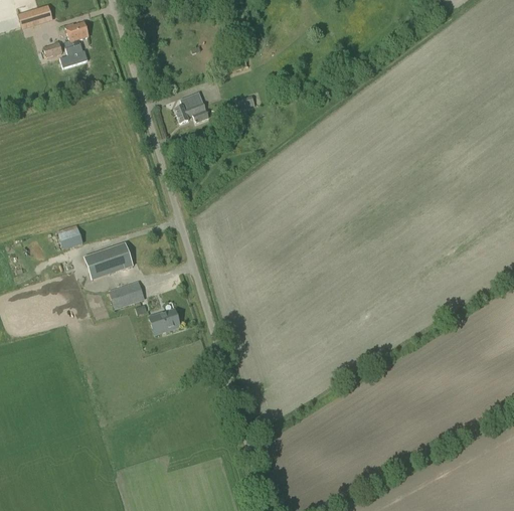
[(22,28),(53,19),(49,3),(17,12),(22,28)]
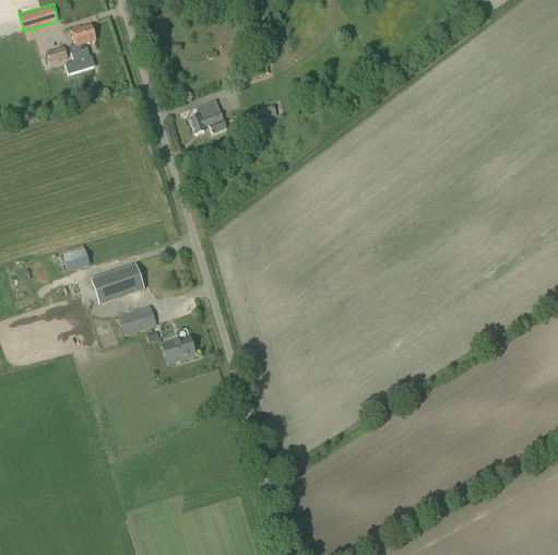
[(85,40),(96,38),(92,22),(81,25),(81,24),(71,27),(76,46),(86,43),(85,40)]
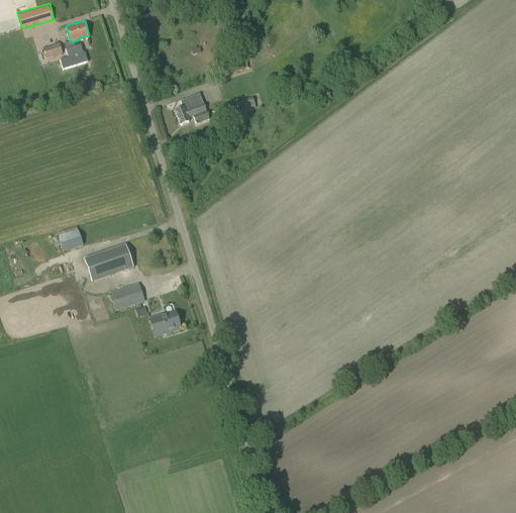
[(47,57),(63,52),(60,41),(44,45),(47,57)]
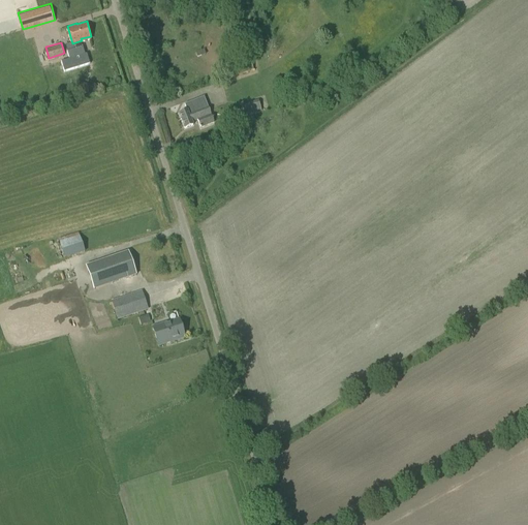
[(84,43),(83,43),(67,48),(70,56),(62,58),(65,69),(91,61),(88,51),(86,51),(84,43)]
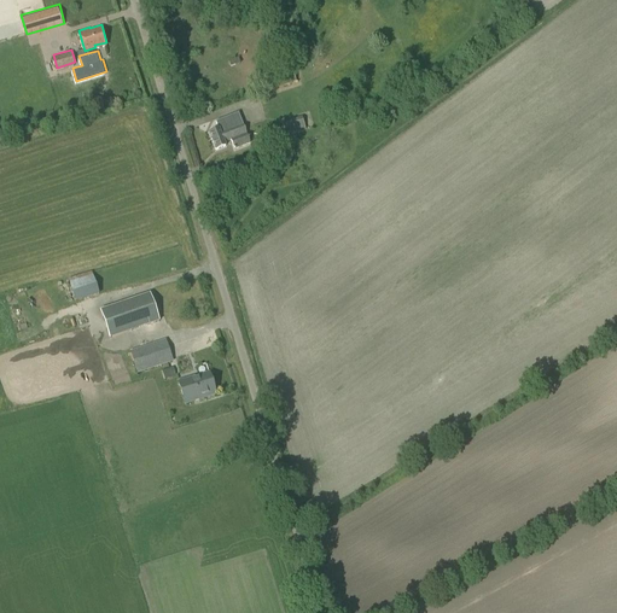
[(106,97),(94,94),(92,104),(104,106),(106,97)]
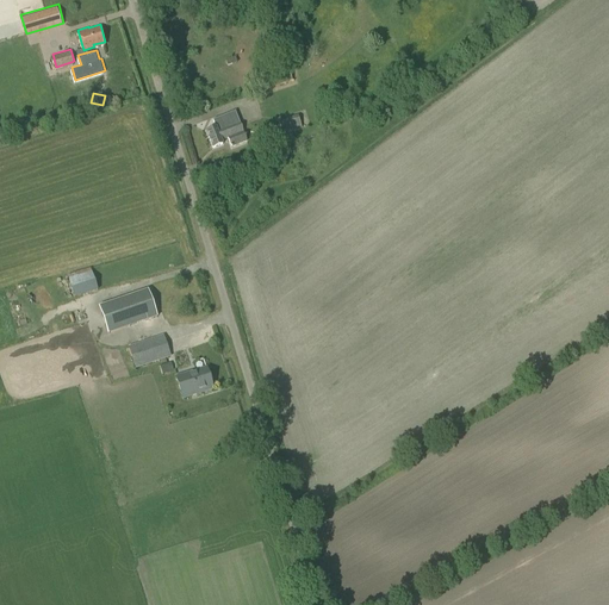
[(247,137),(236,108),(215,117),(217,124),(207,128),(215,144),(224,141),(223,137),(229,135),(231,143),(247,137)]
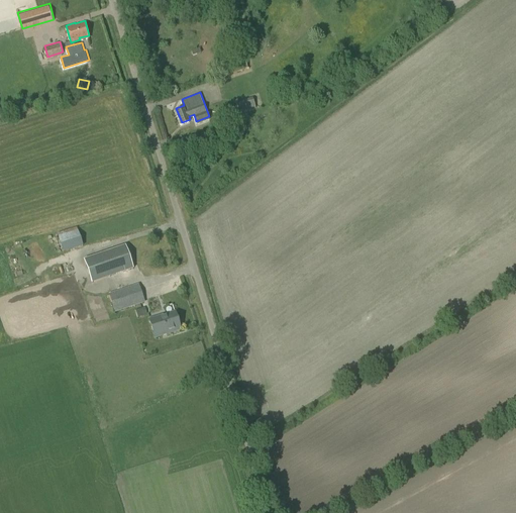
[(239,96),(241,107),(258,103),(255,92),(239,96)]
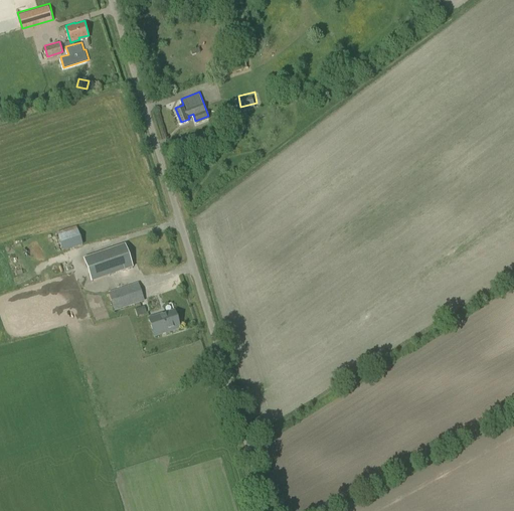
[(75,223),(60,228),(61,233),(77,229),(75,223)]
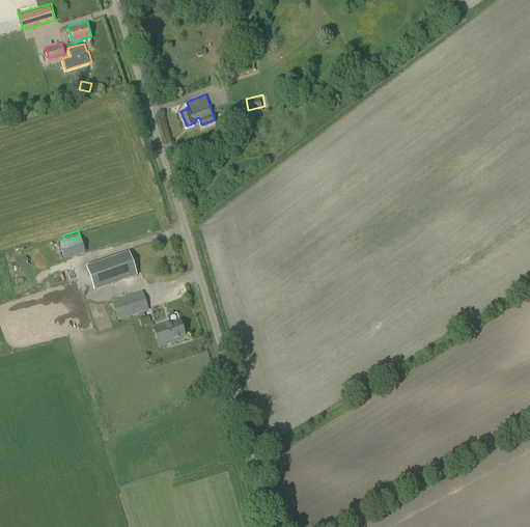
[(43,238),(35,240),(37,248),(46,247),(43,238)]
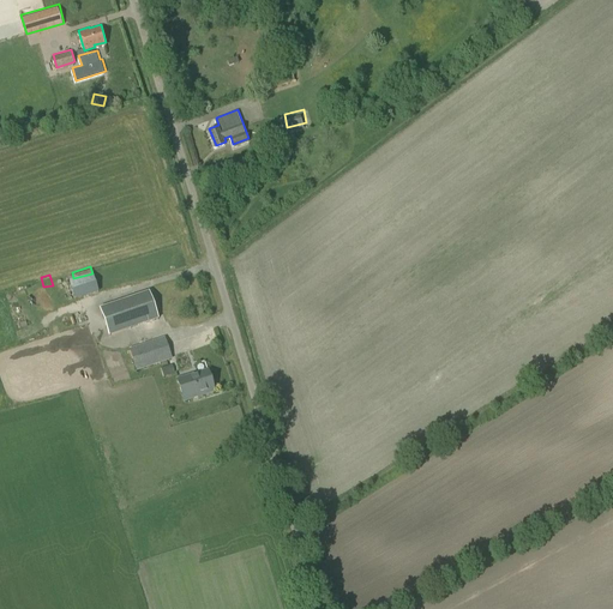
[(74,278),(77,290),(100,288),(97,275),(74,278)]
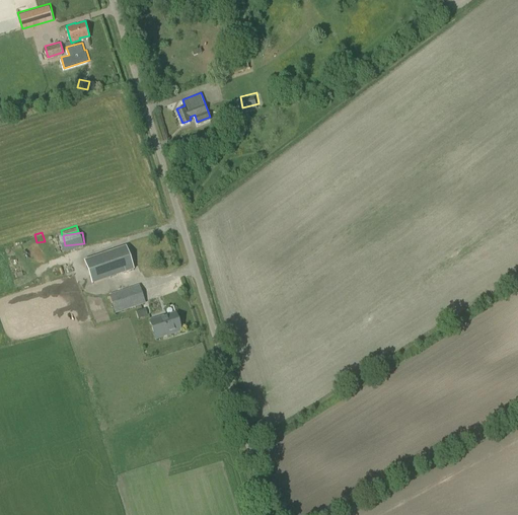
[(127,243),(85,259),(92,281),(134,267),(127,243)]
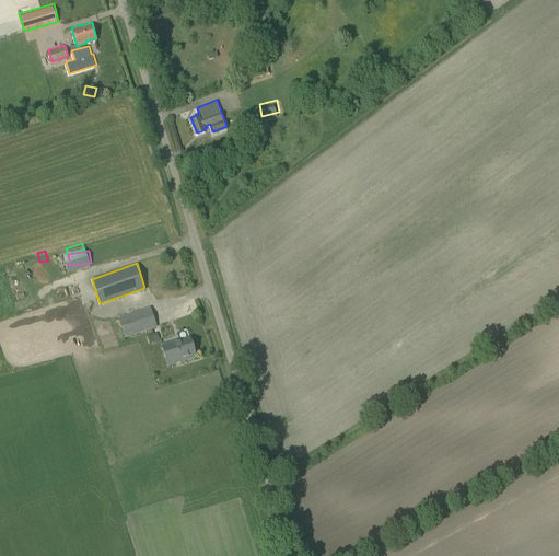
[(126,335),(158,324),(151,304),(119,315),(126,335)]
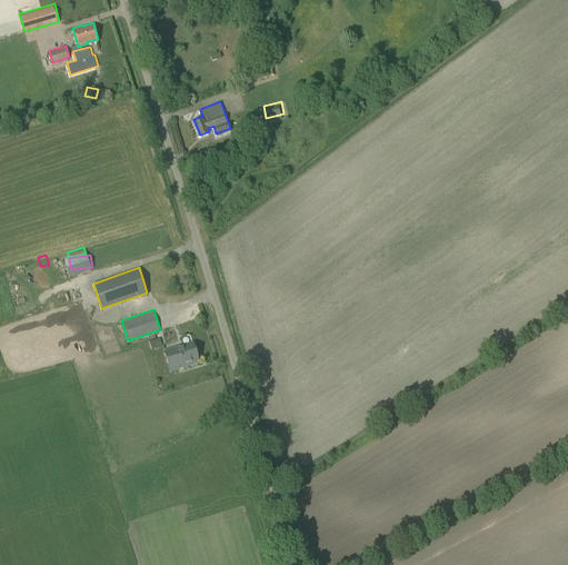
[(160,335),(149,338),(150,339),(152,347),(162,344),(160,336),(160,335)]
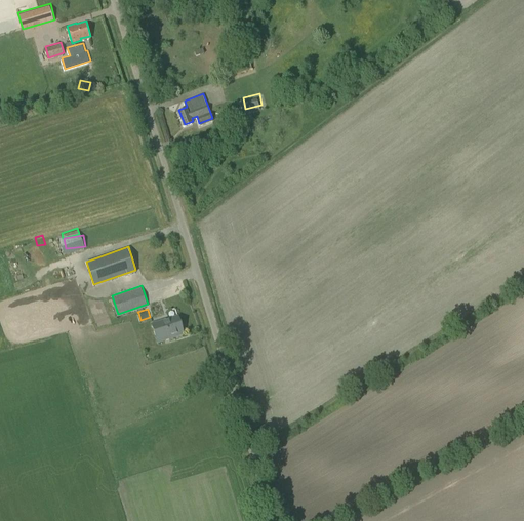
[(158,339),(184,331),(178,314),(153,322),(158,339)]
